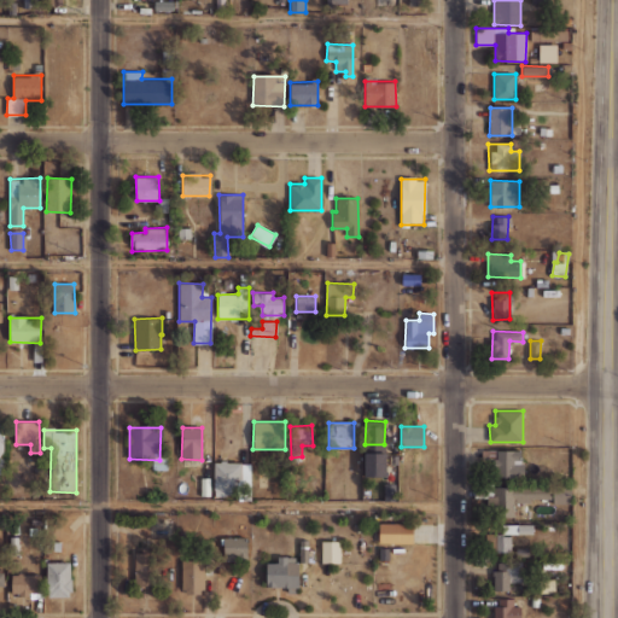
[(495,450),(496,478),(523,477),(523,450),(495,450)]
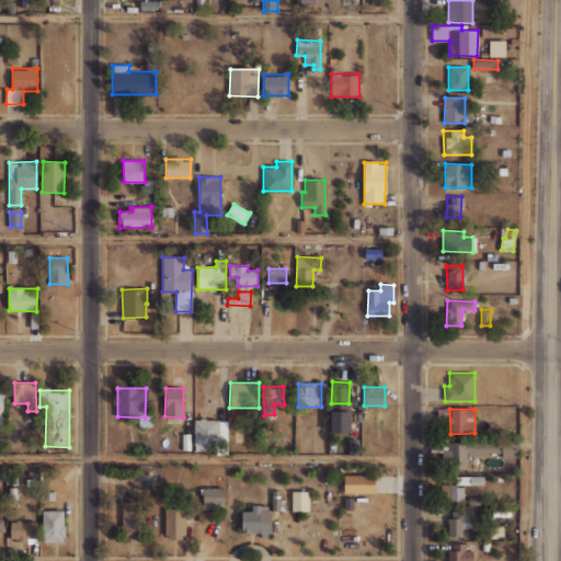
[(330,433),(361,433),(361,427),(351,426),(351,411),(330,411),(330,433)]
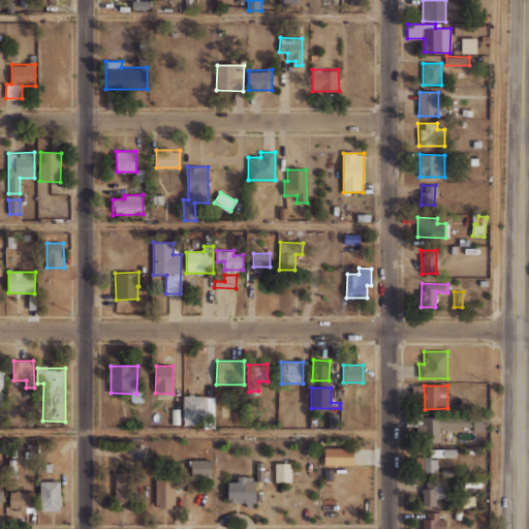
[(183,425),(215,425),(215,396),(182,396),(183,425)]
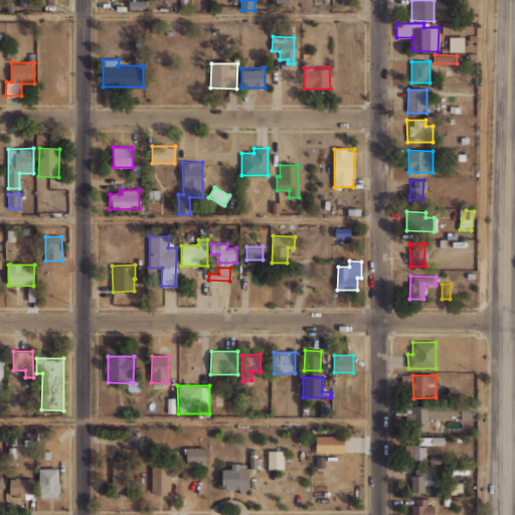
[(320,403),(320,417),(330,417),(330,403),(320,403)]
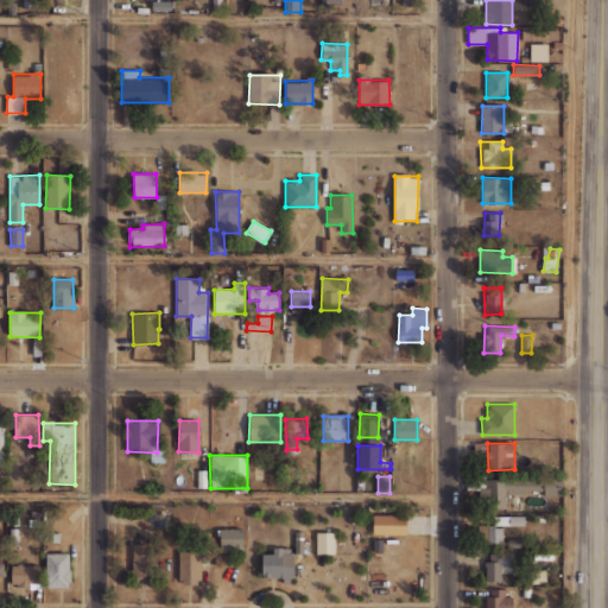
[(562,495),(561,476),(543,477),(544,495),(562,495)]
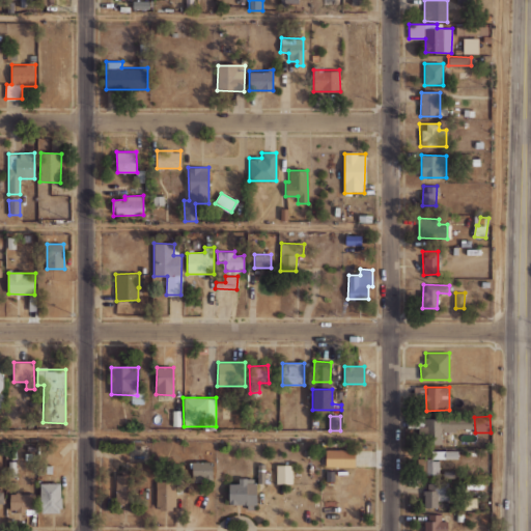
[(424,419),(425,444),(442,444),(442,430),(473,430),(473,418),(424,419)]
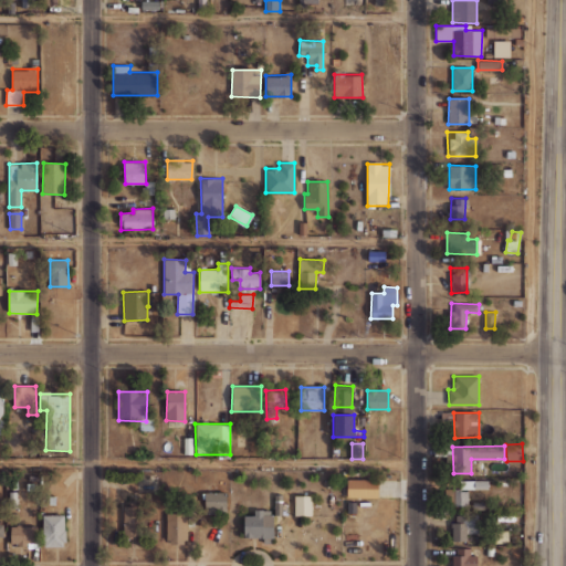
[(346,496),(378,498),(378,480),(347,479),(346,496)]
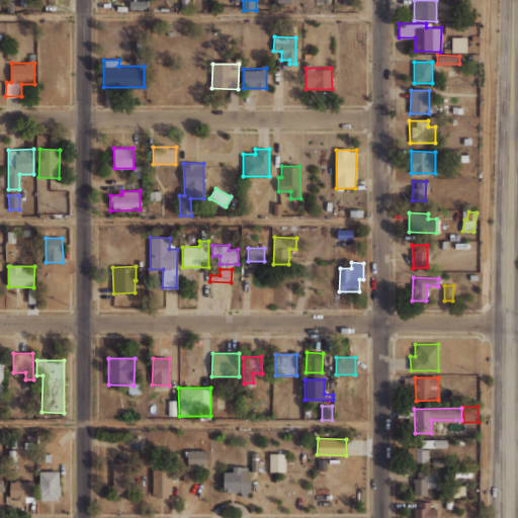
[(428,462),(428,449),(416,449),(416,462),(428,462)]
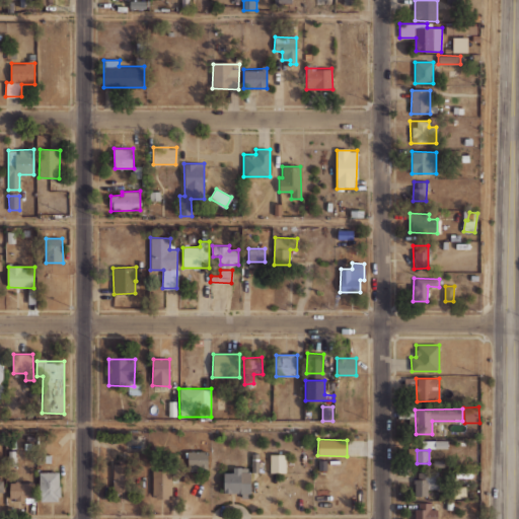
[(207,451),(188,451),(188,470),(208,469),(207,451)]
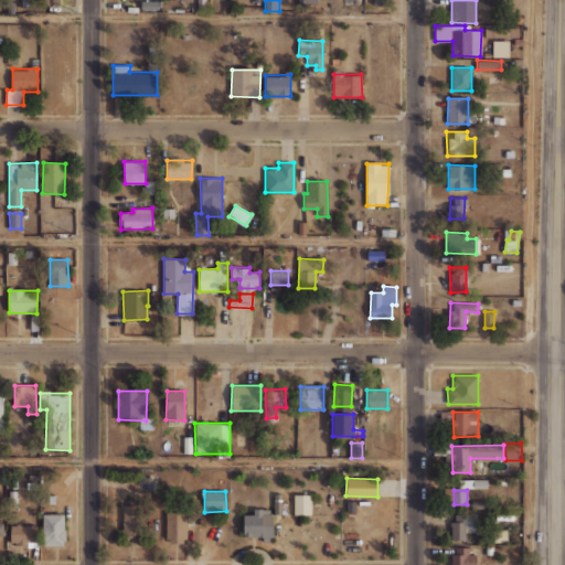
[(281,494),(274,494),(274,513),(283,513),(281,494)]
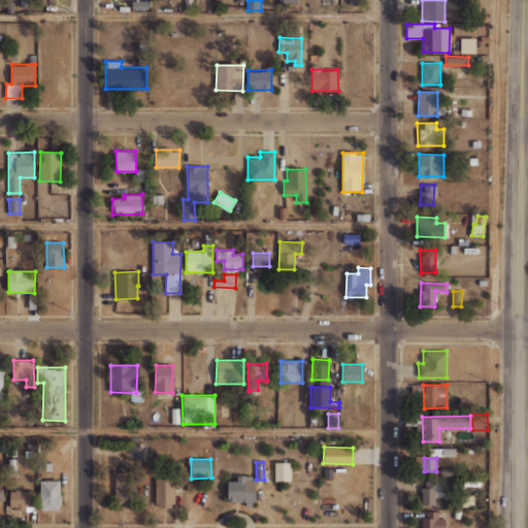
[(291,481),(291,462),(274,462),(274,481),(291,481)]
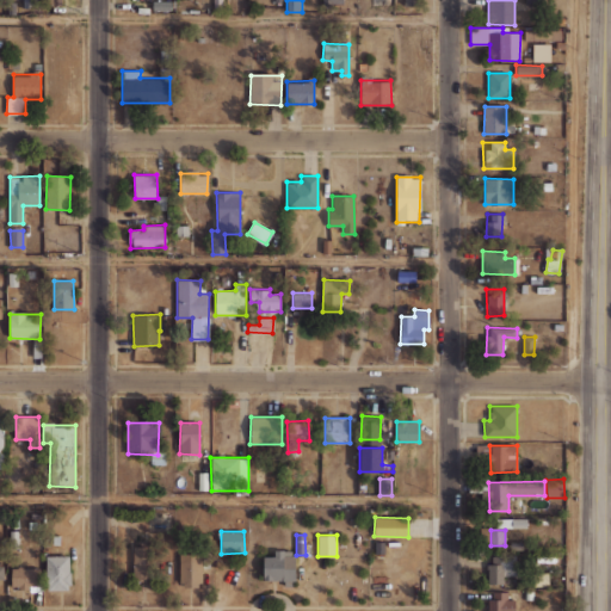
[(134,580),(149,579),(148,545),(133,547),(134,580)]
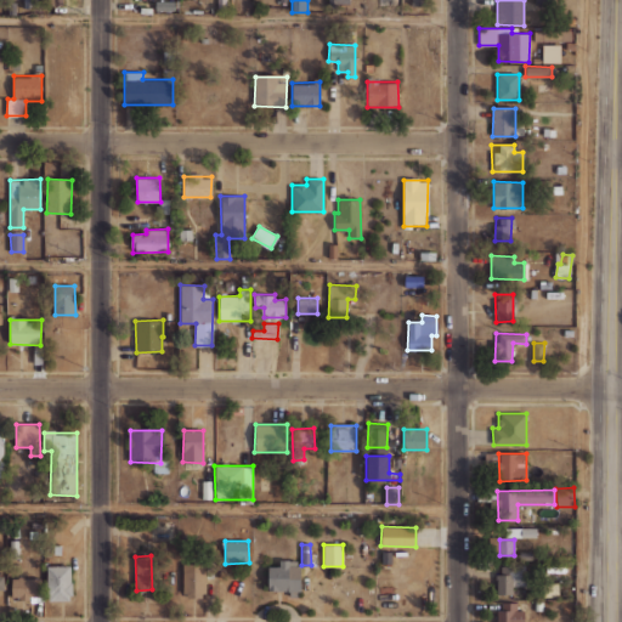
[(267,592),(299,593),(300,560),(280,560),(278,566),(267,566),(267,592)]
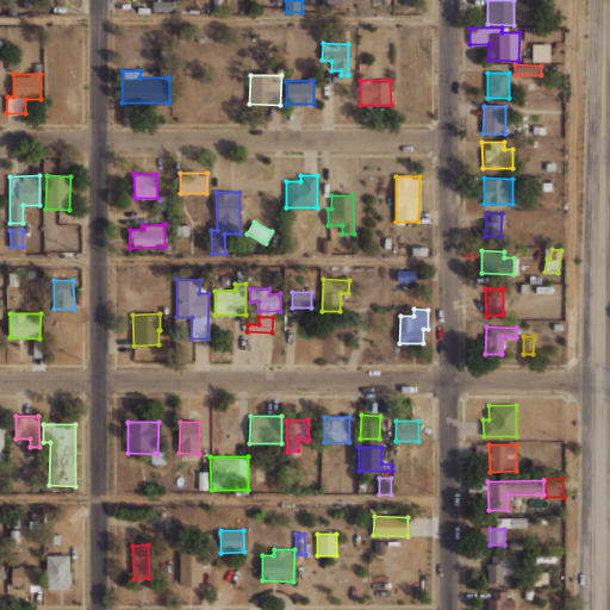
[(201,585),(200,552),(179,553),(180,586),(201,585)]
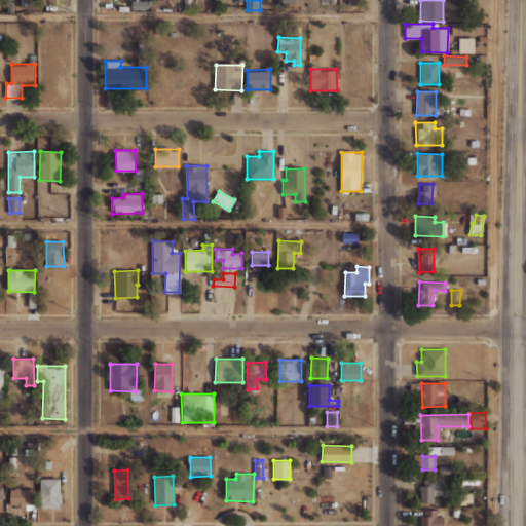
[(62,508),(61,478),(39,479),(40,508),(62,508)]
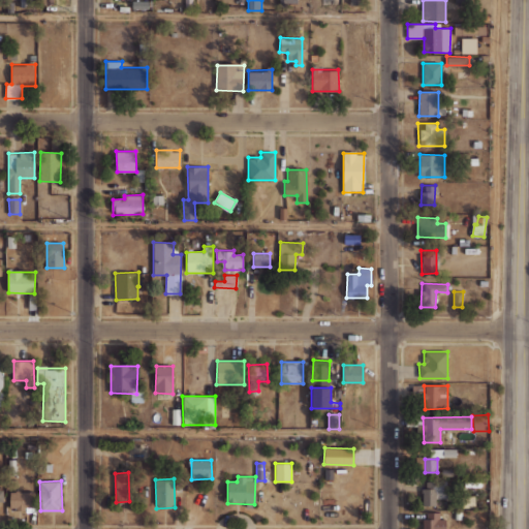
[(436,505),(436,498),(446,498),(445,480),(423,481),(424,505),(436,505)]
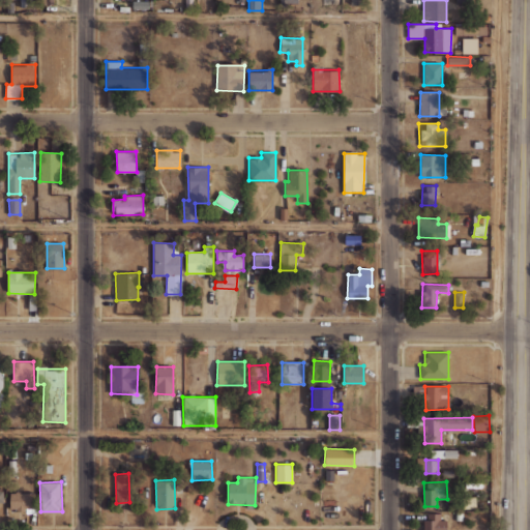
[(10,492),(9,509),(33,510),(33,493),(10,492)]
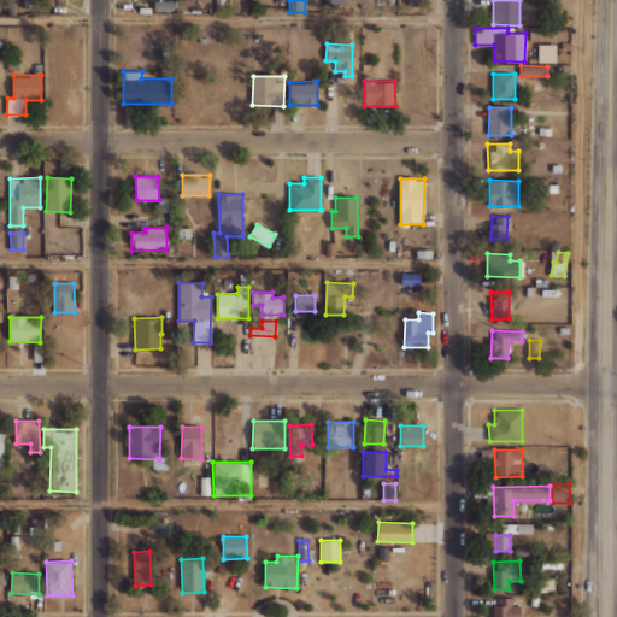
[(493,616),(517,616),(517,597),(494,598),(493,616)]
